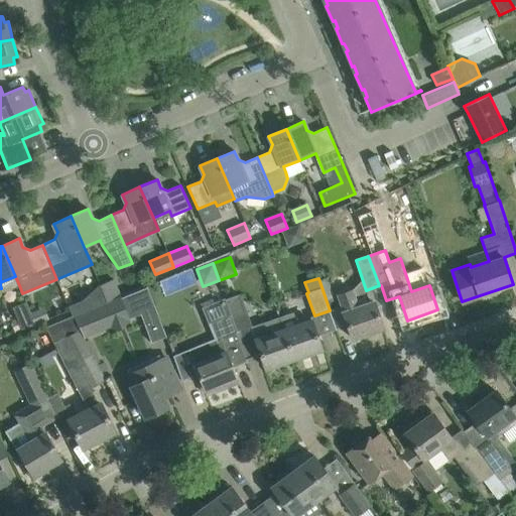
[(100,285),(107,301),(121,296),(114,279),(100,285)]
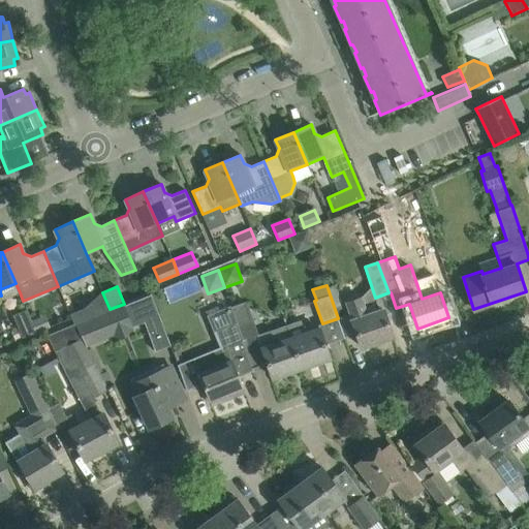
[(102,292),(84,309),(88,318),(110,309),(102,292)]
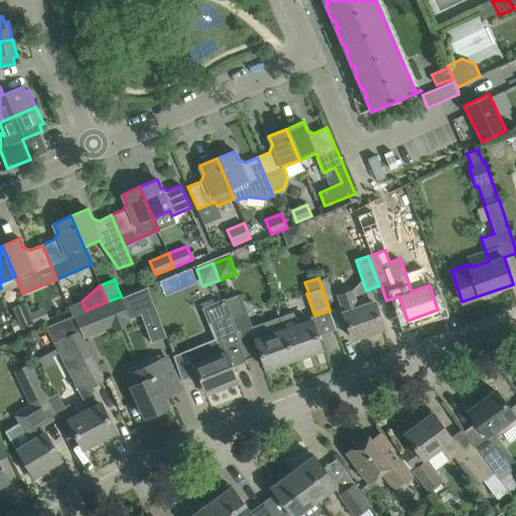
[(147,285),(118,297),(127,319),(140,314),(147,332),(162,325),(147,285)]
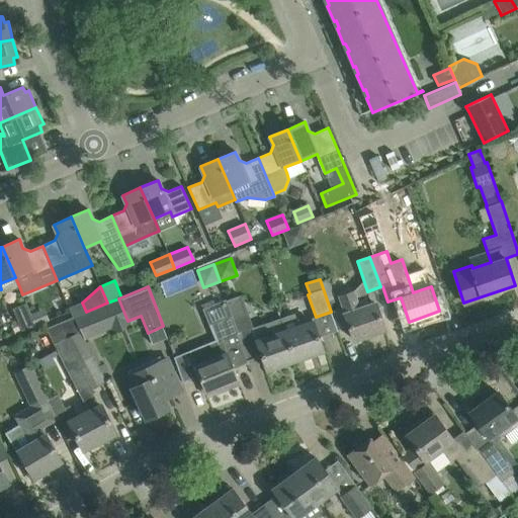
[(384,330),(375,303),(359,309),(353,291),(339,296),(343,309),(331,313),(337,329),(349,325),(354,340),(370,335),(372,338),(381,334),(381,331),(384,330)]
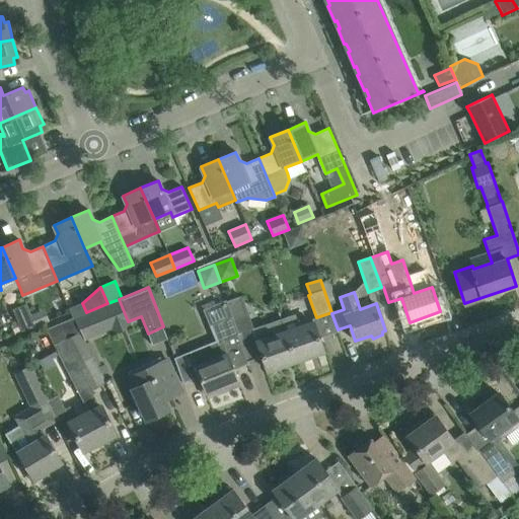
[(227,301),(241,343),(255,339),(242,296),(227,301)]
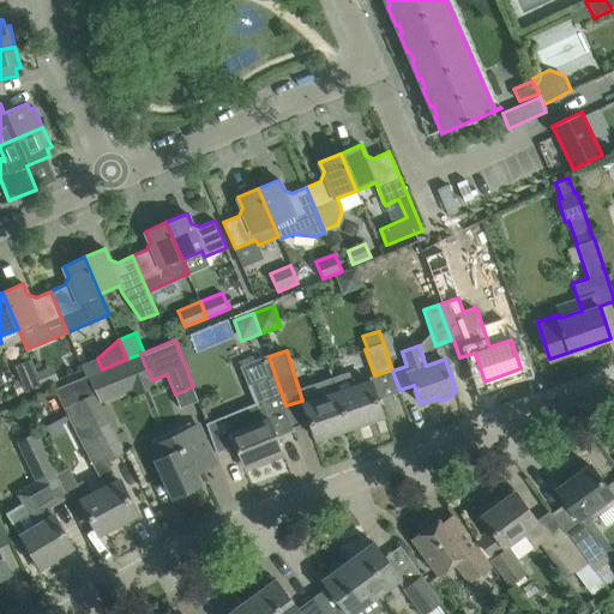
[(151,380),(140,354),(124,361),(133,387),(151,380)]
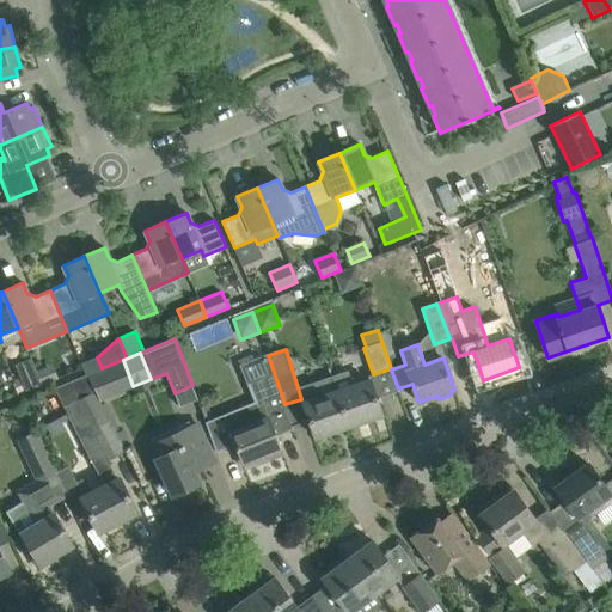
[(97,357),(80,365),(85,375),(102,368),(97,357)]
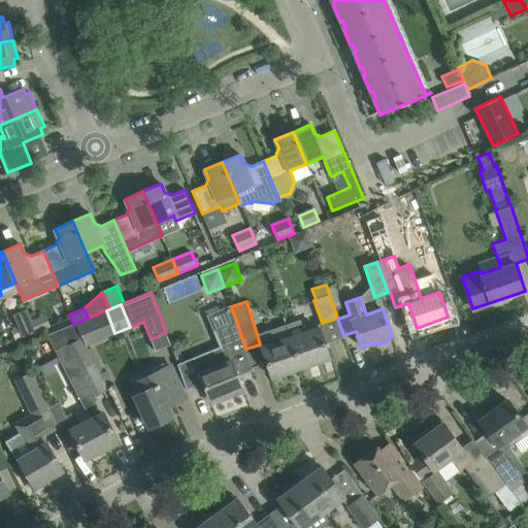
[(36,332),(31,320),(27,309),(12,315),(23,338),(36,332)]
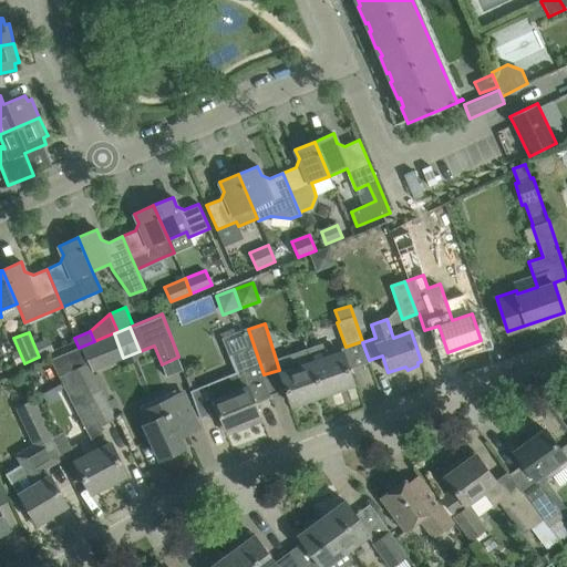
[(114,333),(83,347),(93,371),(123,358),(114,333)]
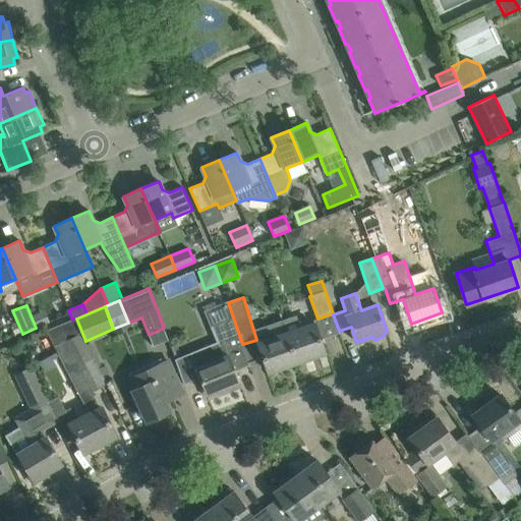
[(45,309),(31,315),(36,328),(50,322),(45,309)]
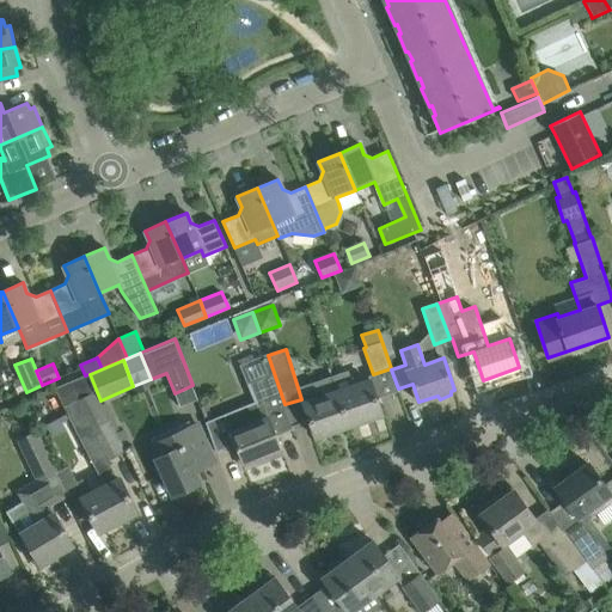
[(332,378),(348,426),(381,415),(371,380),(353,386),(348,372),(332,378)]
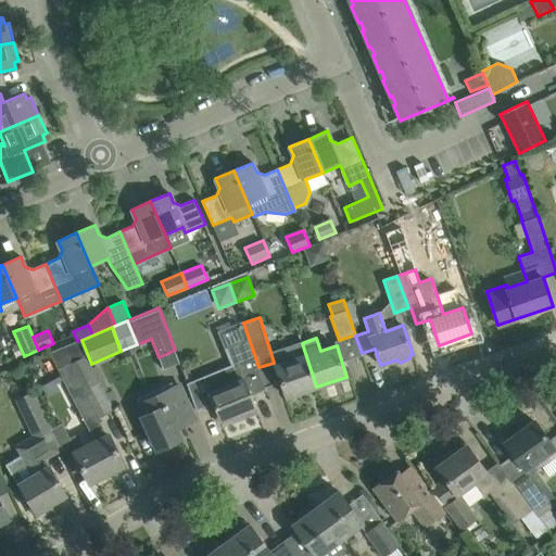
[(266,389),(258,367),(248,340),(225,348),(232,366),(203,378),(217,412),(215,413),(219,424),(235,418),(234,415),(255,407),(250,395),(266,389)]
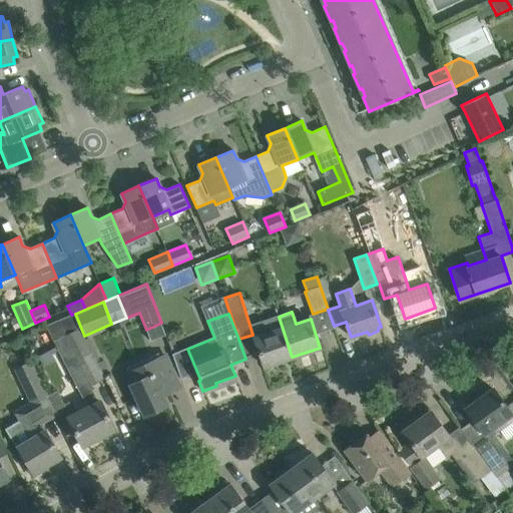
[(265,367),(292,357),(279,317),(254,325),(259,337),(254,338),(265,367)]
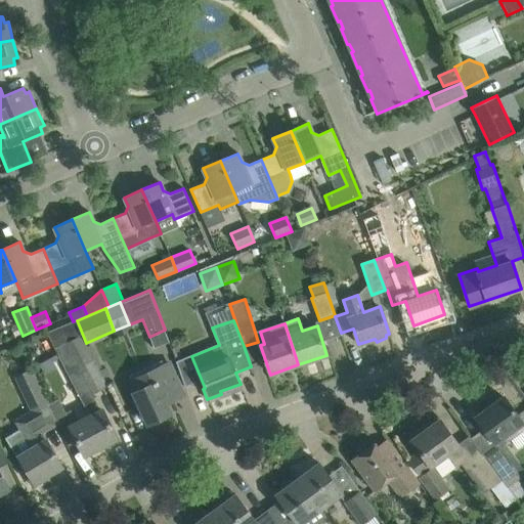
[(91,393),(105,386),(81,337),(56,349),(90,417),(70,427),(84,455),(117,438),(102,410),(101,410),(91,393)]
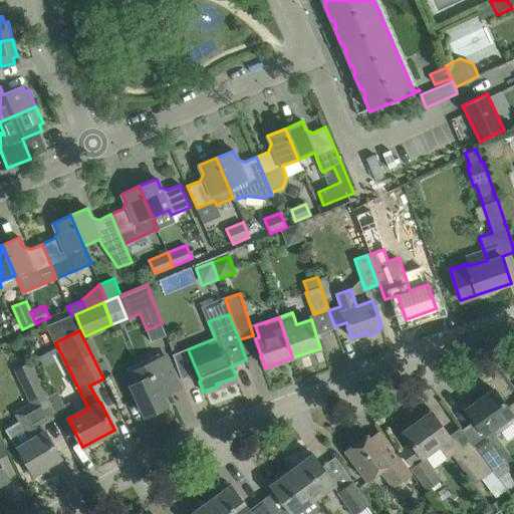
[(166,356),(129,373),(134,384),(132,386),(146,416),(167,406),(162,396),(180,389),(166,356)]
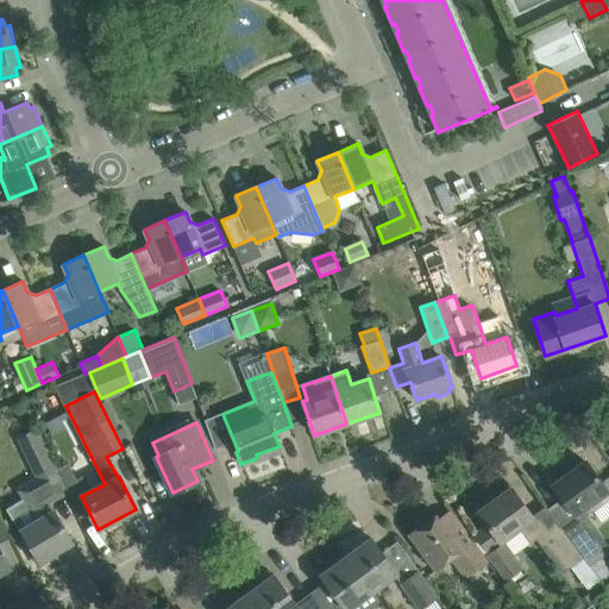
[(19,439),(38,479),(55,471),(64,491),(63,493),(64,494),(67,491),(36,431),(19,439)]
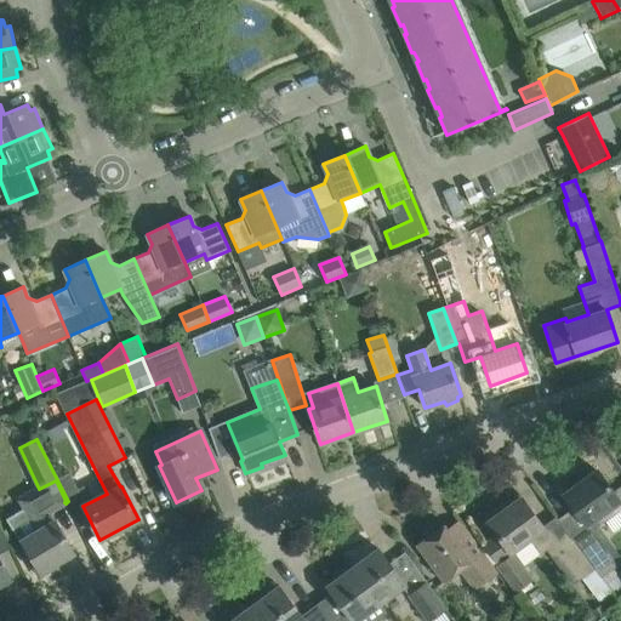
[(602,577),(614,569),(619,565),(592,530),(620,507),(620,502),(597,471),(564,495),(590,530),(575,541),(602,577)]
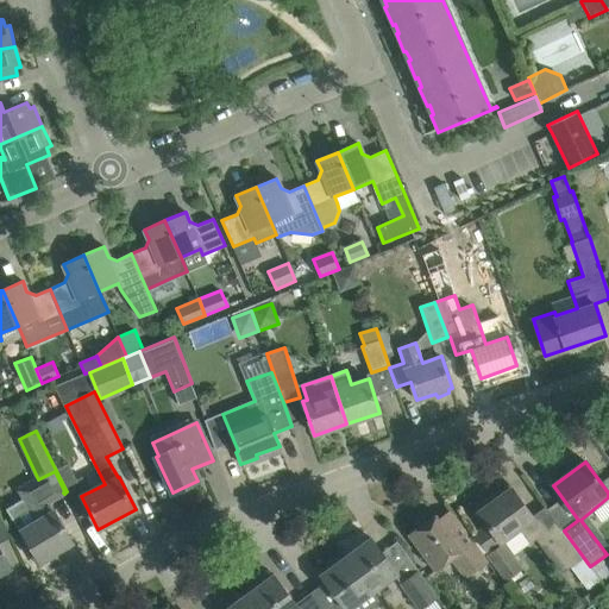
[(37,521),(22,531),(33,550),(30,552),(39,566),(57,556),(56,552),(73,542),(54,510),(52,512),(33,481),(18,489),(37,521)]
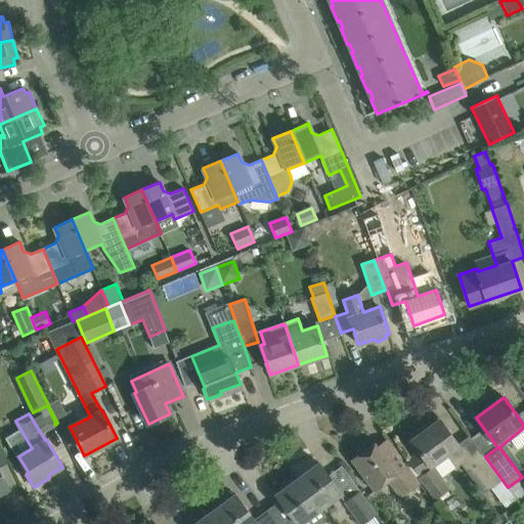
[(420,452),(409,460),(420,474),(421,474),(422,476),(420,477),(435,499),(449,489),(433,468),(432,469),(431,467),(446,454),(451,462),(463,452),(459,446),(440,421),(427,430),(424,427),(411,435),(413,439),(411,441),(420,452)]
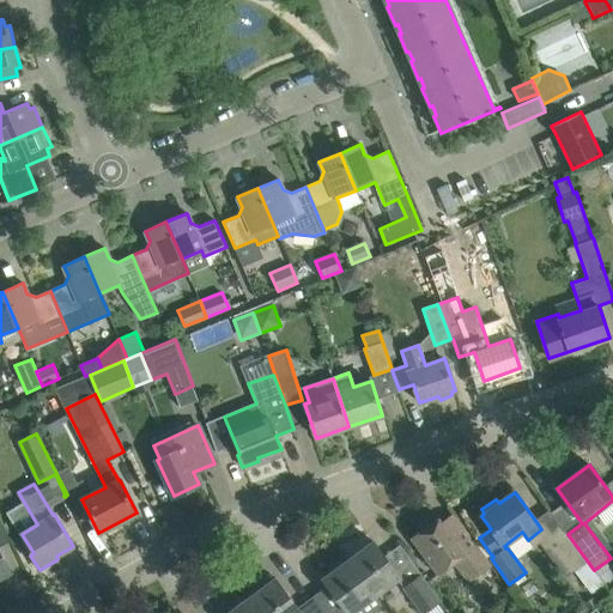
[(594,570),(568,534),(568,535),(548,510),(562,529),(547,540),(572,574),(575,571),(587,588),(599,580),(593,571),(594,570)]
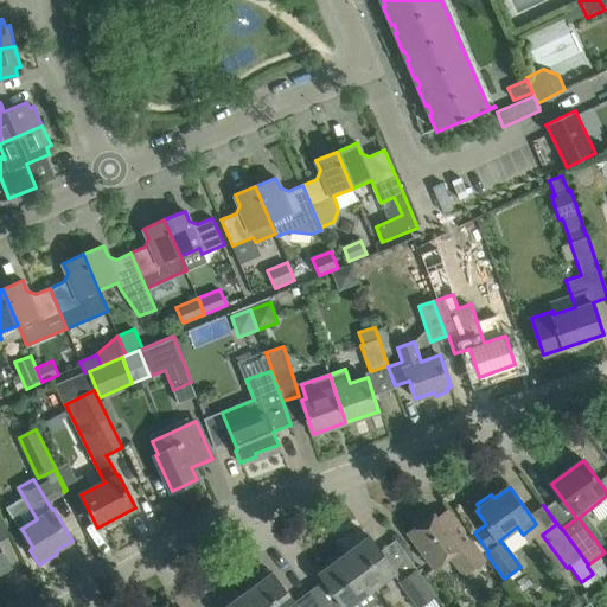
[(464,576),(485,560),(458,522),(446,530),(434,513),(430,516),(427,512),(414,522),(416,526),(407,534),(434,569),(449,557),(464,576)]
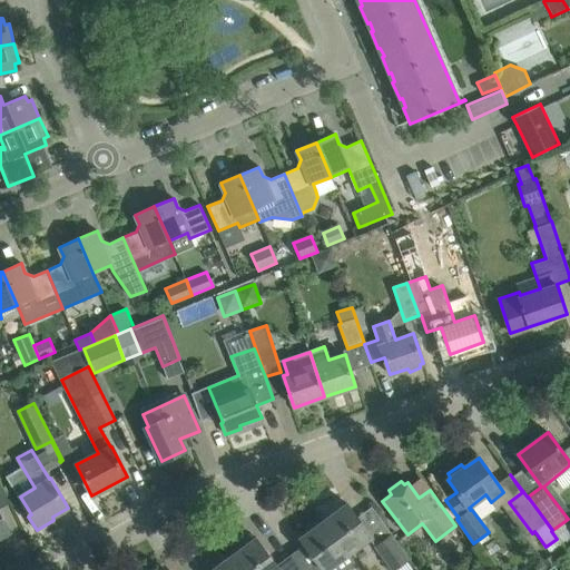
[(324,521),(349,553),(372,537),(347,503),(324,521)]
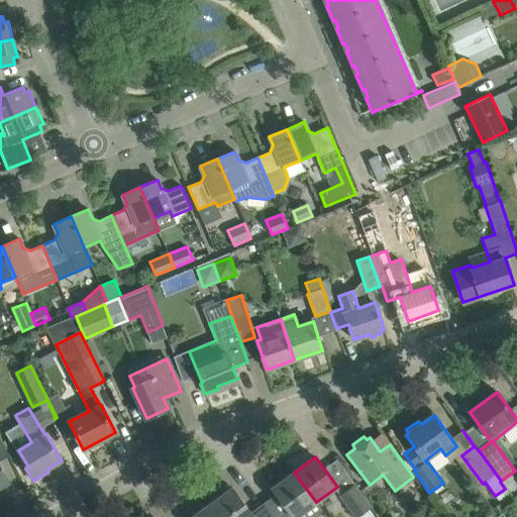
[(324,513),(316,502),(294,473),(272,489),(289,511),(280,516),(317,516),(323,513),(323,514),(324,513)]
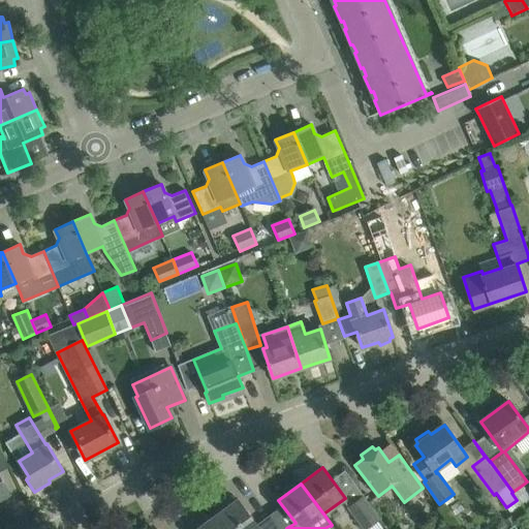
[(363,495),(346,507),(363,528),(367,528),(381,519),(363,495)]
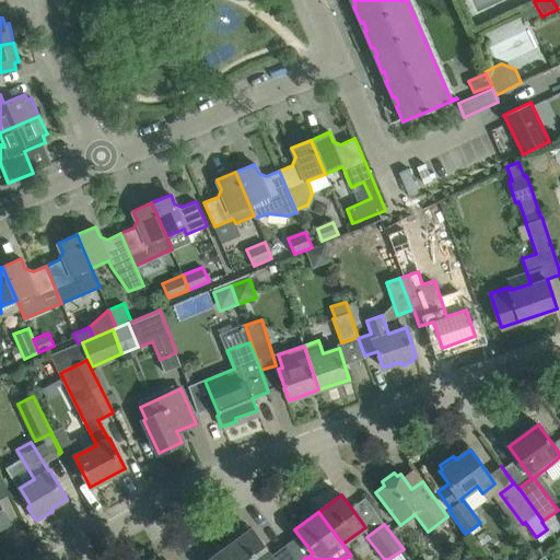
[(275,559),(271,556),(252,528),(229,546),(238,559),(275,559)]
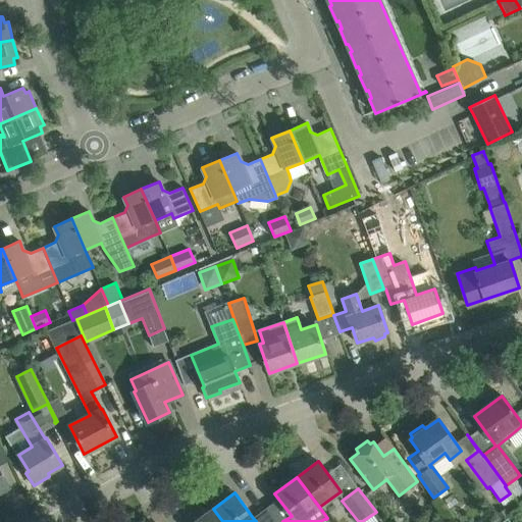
[(222,521),(213,509),(194,521),(222,521)]
